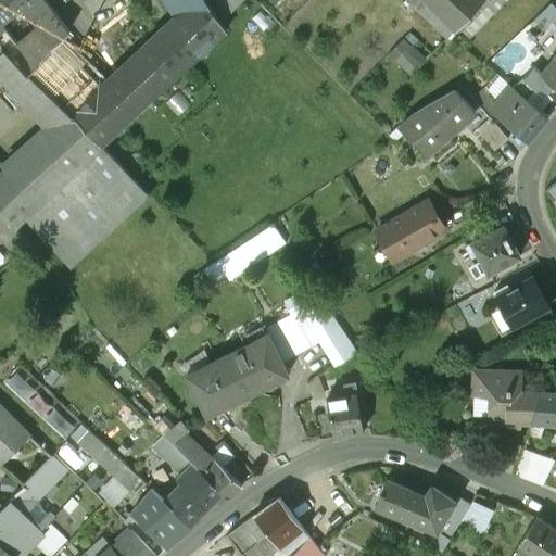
[(0,0),(0,19),(2,22),(23,5),(29,0),(0,0)]
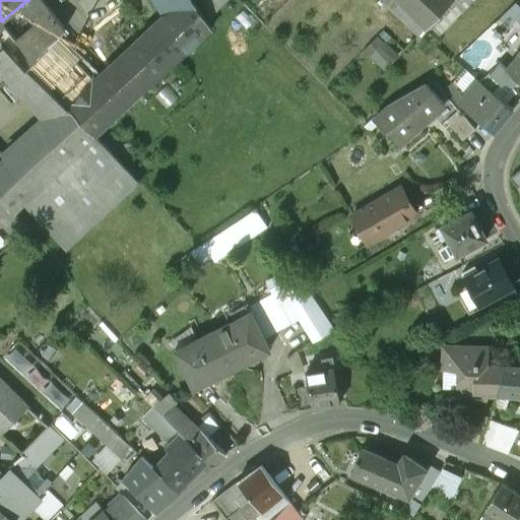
[(44,0),(27,0),(21,5),(30,16),(46,3),(44,0)]
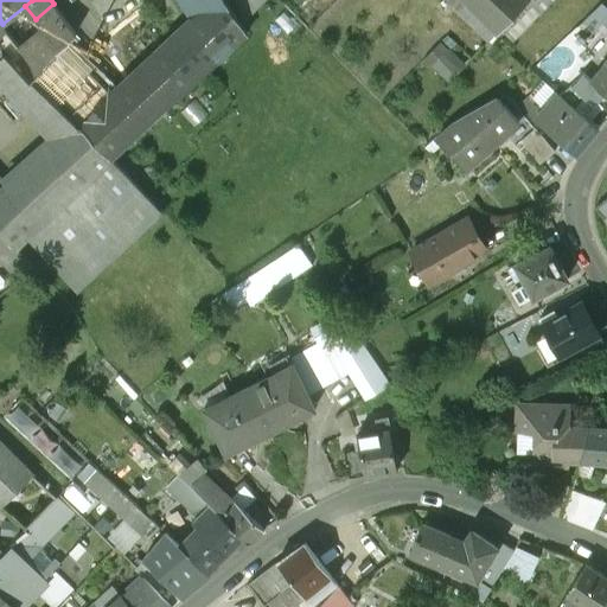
[(185,0),(192,10),(186,16),(190,19),(136,69),(132,64),(126,70),(131,75),(108,96),(65,44),(62,46),(40,65),(32,74),(76,121),(110,158),(248,31),(244,25),(227,0),(185,0)]
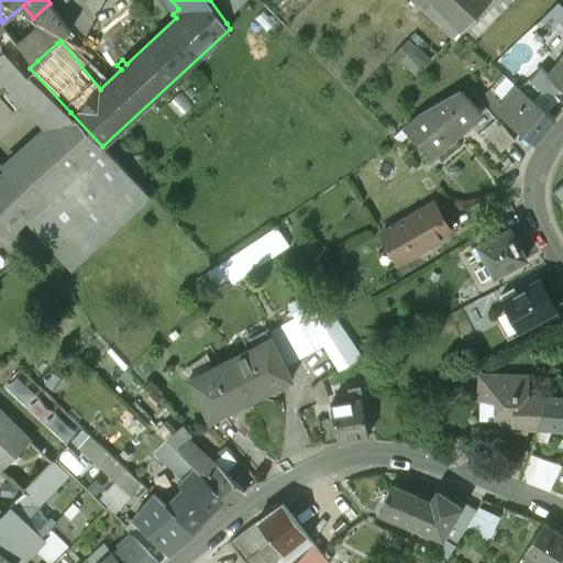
[(430,0),(461,29),(488,0),(430,0)]
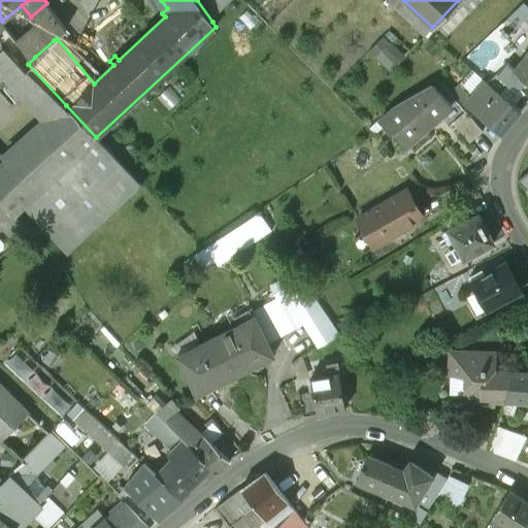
[(527,30),(527,8),(517,1),(506,17),(527,30)]
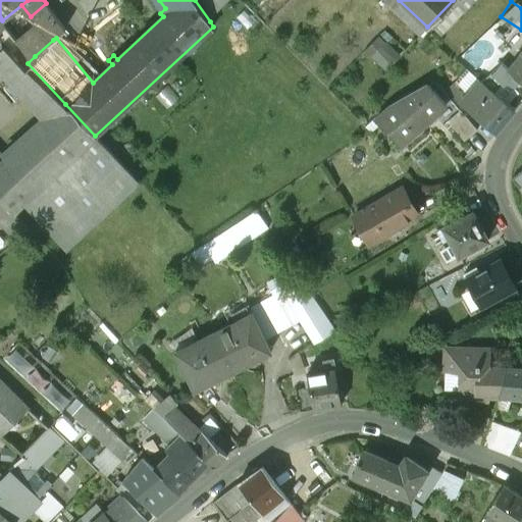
[(38,20),(19,40),(35,56),(53,40),(38,20)]
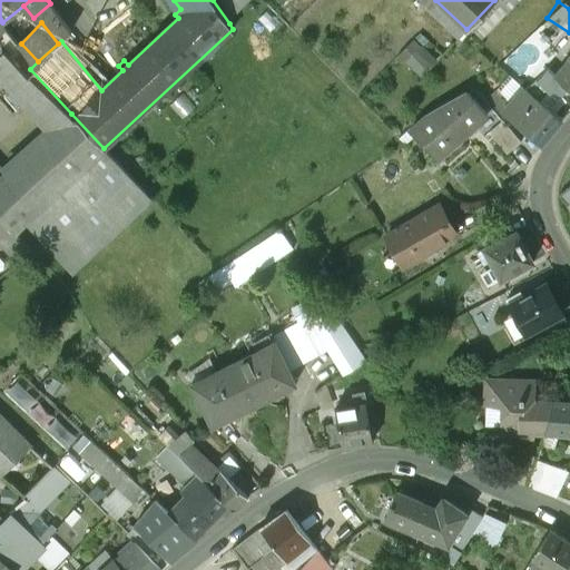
[(418,74),(433,57),(411,37),(396,53),(418,74)]
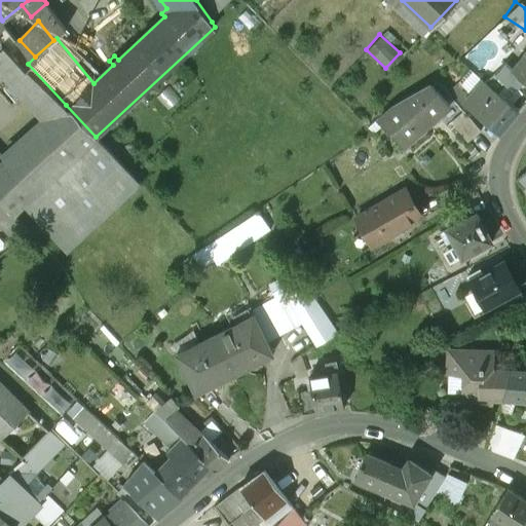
[(27,63),(6,42),(0,47),(0,66),(49,120),(66,105),(28,64),(27,63)]
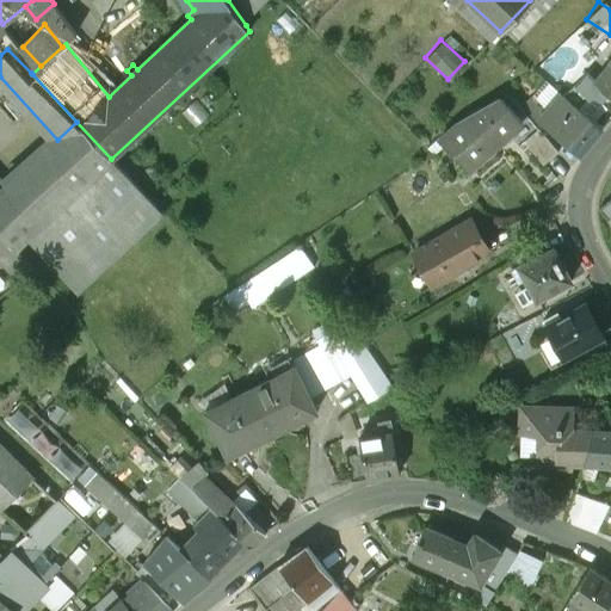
[(610,62),(597,78),(602,85),(610,93),(610,62)]
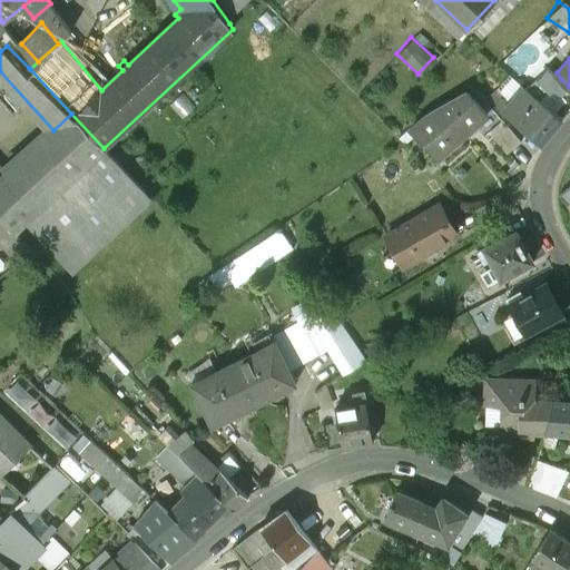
[(549,68),(527,87),(541,99),(561,79),(557,72),(556,72),(549,68)]
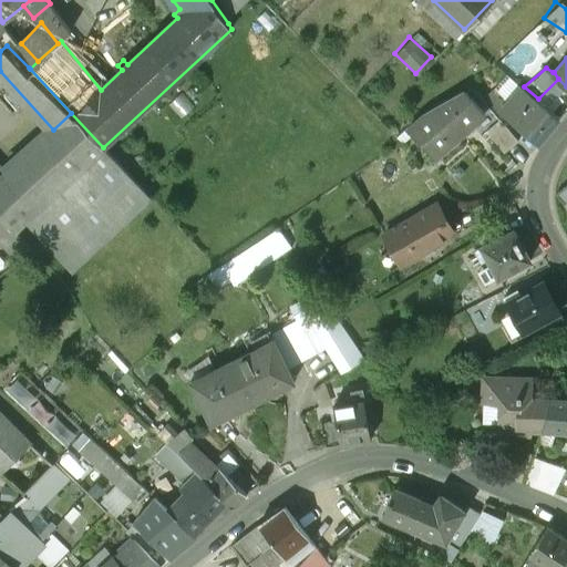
[(538,99),(524,86),(507,102),(503,105),(514,116),(524,125),(522,127),(538,145),(560,119),(538,99)]
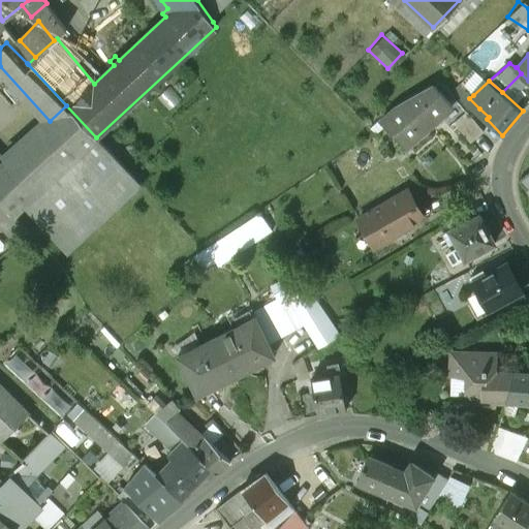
[(473,95),(463,83),(450,92),(460,102),(462,104),(467,111),(470,115),(479,109),(469,98),(473,95)]
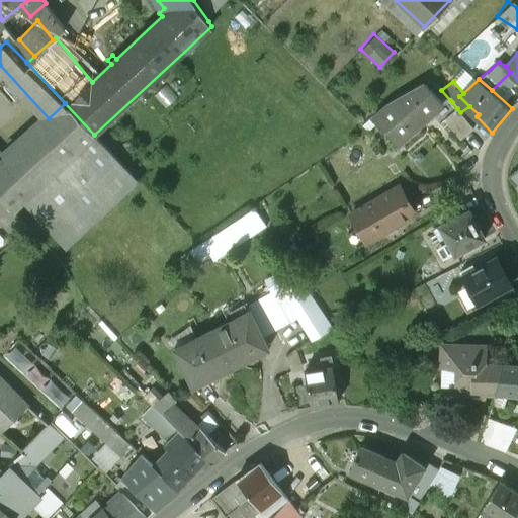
[(424,83),(393,101),(373,116),(399,143),(443,104),(424,83)]
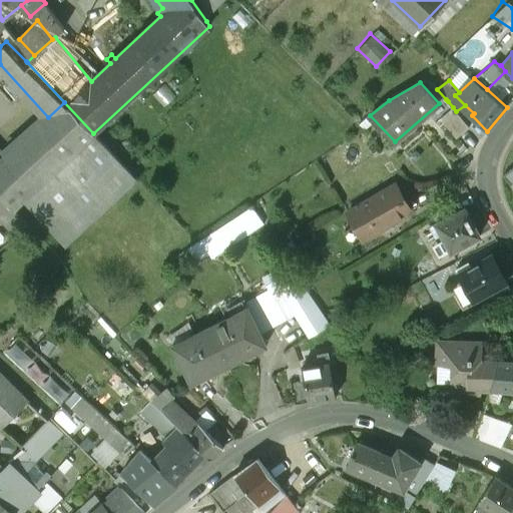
[(7,155),(0,161),(0,191),(14,207),(24,197),(93,133),(64,102),(48,117),(7,155)]
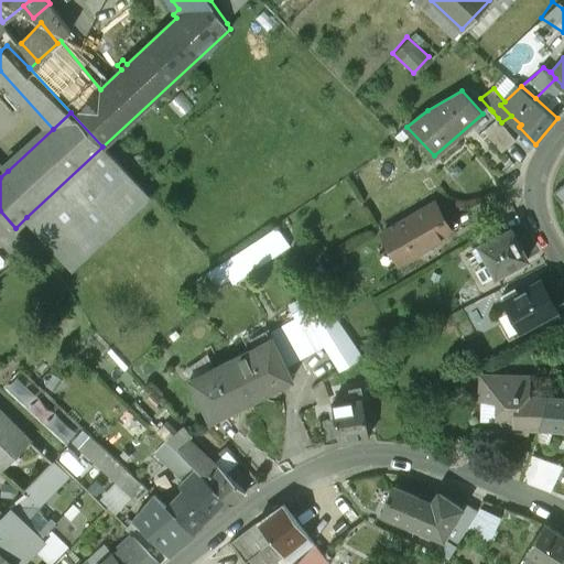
[(501,122),(498,118),(485,129),(502,151),(516,140),(501,122)]
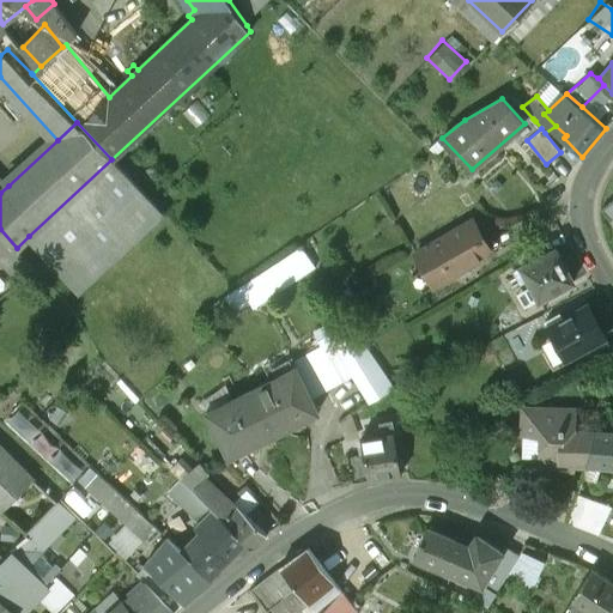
[(111,159),(29,236),(78,289),(162,212),(111,159)]
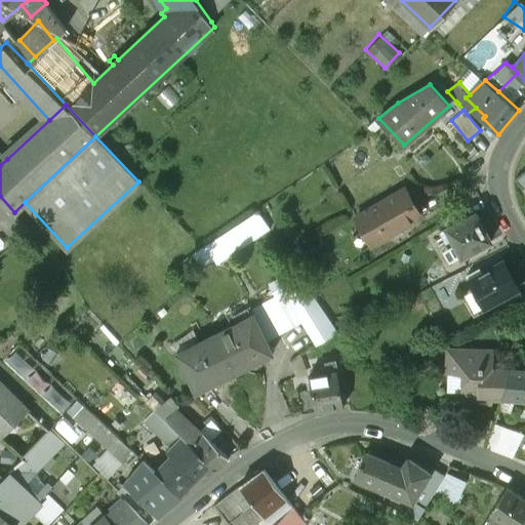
[(524,171),(515,179),(524,192),(524,171)]
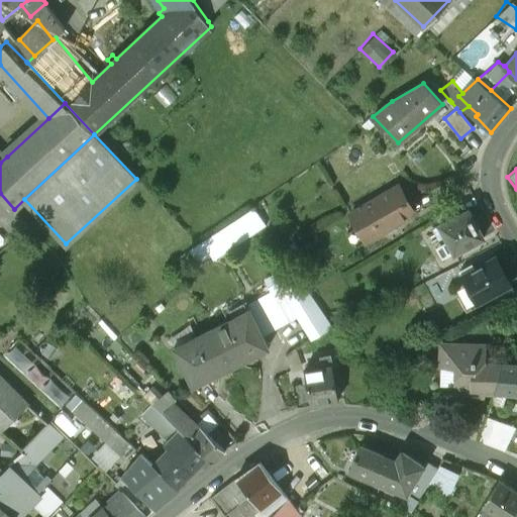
[(353,214),(370,241),(416,213),(400,187),(353,214)]
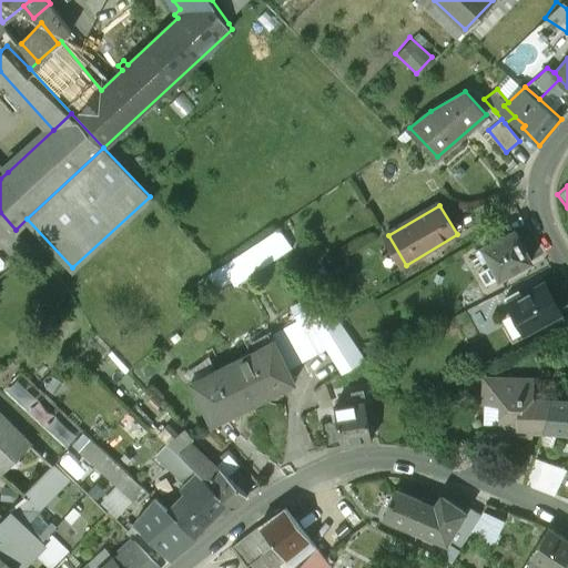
[(503,226),(480,237),(484,246),(507,235),(503,226)]
